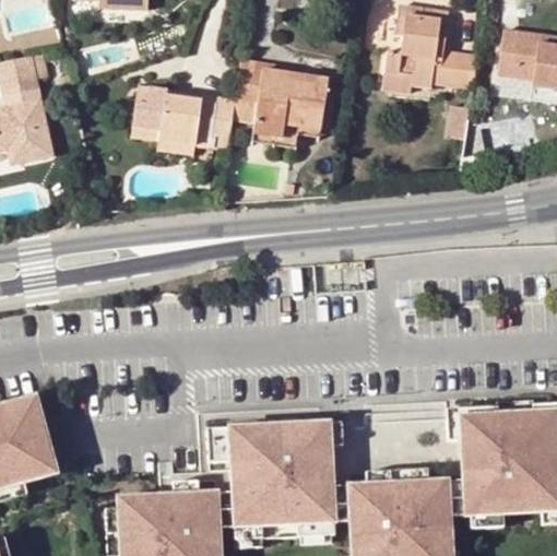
[(99,0),(99,8),(149,10),(149,0),(99,0)]
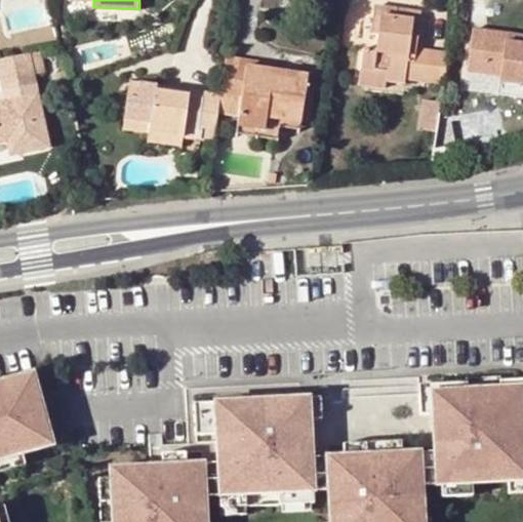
[(396,14),(398,7),(376,5),(371,32),(379,33),(377,48),(364,47),(362,66),(389,70),(388,79),(405,81),(406,76),(408,59),(414,62),(416,49),(409,48),(410,37),(417,38),(419,18),(396,14)]
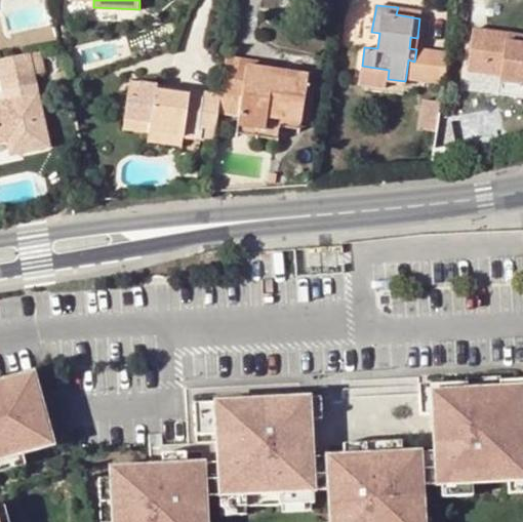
[(139,9),(93,7),(92,16),(138,18),(139,9)]
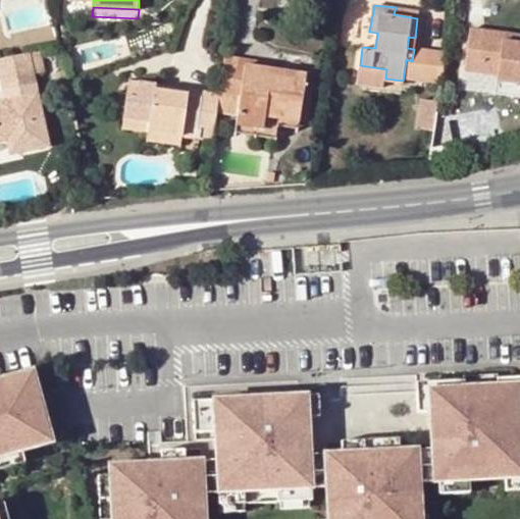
[(418,10),(396,7),(394,14),(417,18),(418,10)]
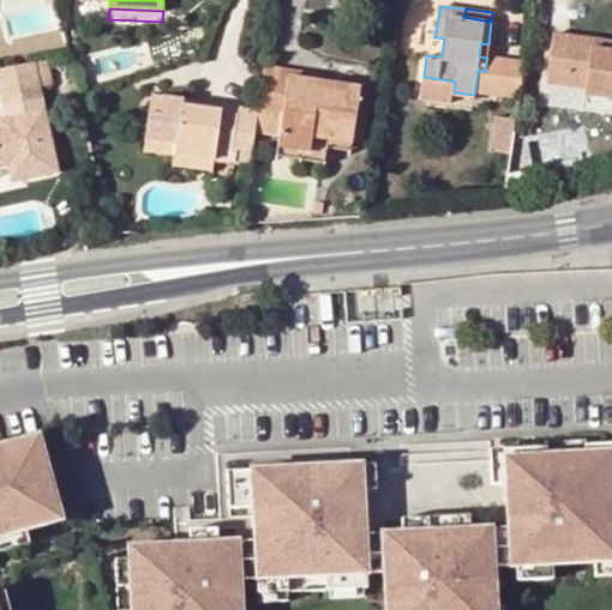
[(593,44),(594,37),(555,31),(549,80),(586,85),(586,92),(611,96),(611,38),(603,37),(603,47),(593,44)]
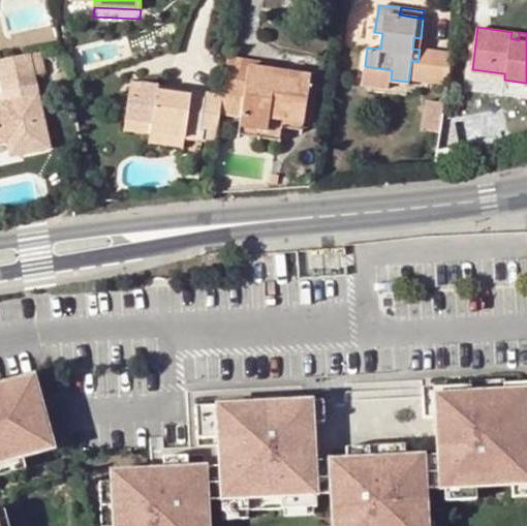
[(519,32),(512,32),(510,38),(519,40),(519,32)]
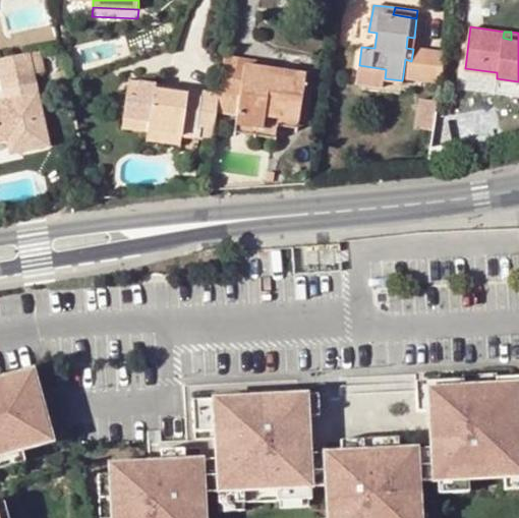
[(443,47),(413,43),(413,49),(411,61),(405,59),(403,75),(438,79),(443,47)]
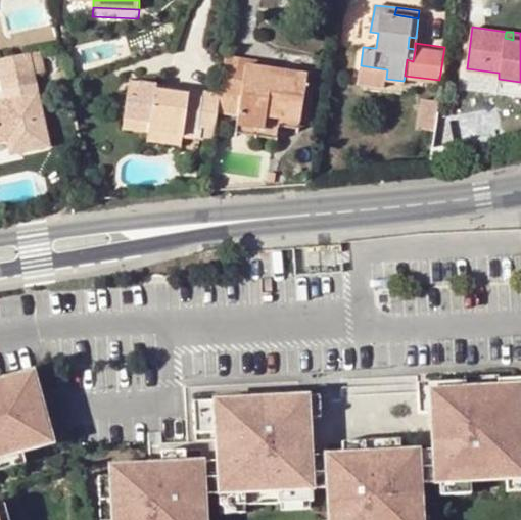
[(40,48),(31,50),(35,71),(44,68),(40,48)]
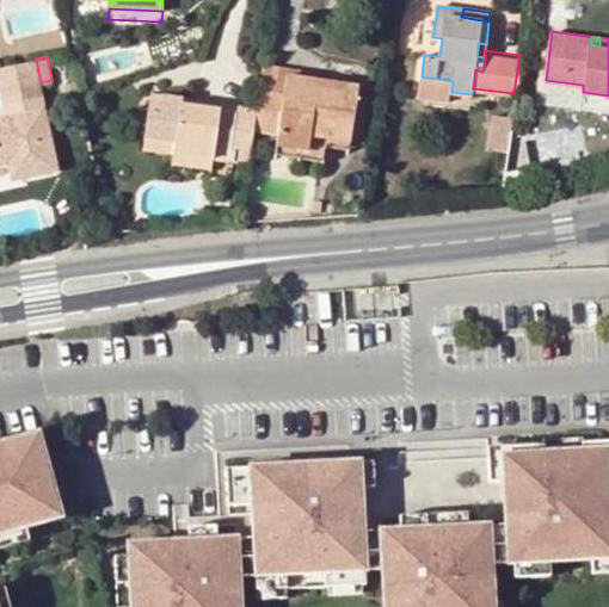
[(36,59),(0,66),(0,70),(6,99),(43,91),(41,82),(36,59)]
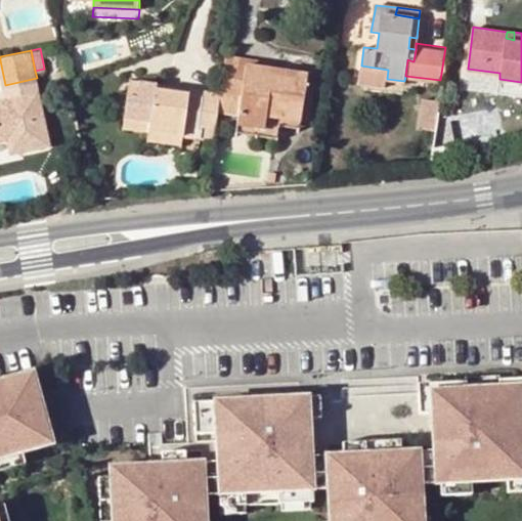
[(248,58),(226,54),(221,91),(241,95),(237,124),(265,129),(267,115),(302,121),(308,75),(273,70),(247,64),(248,58)]
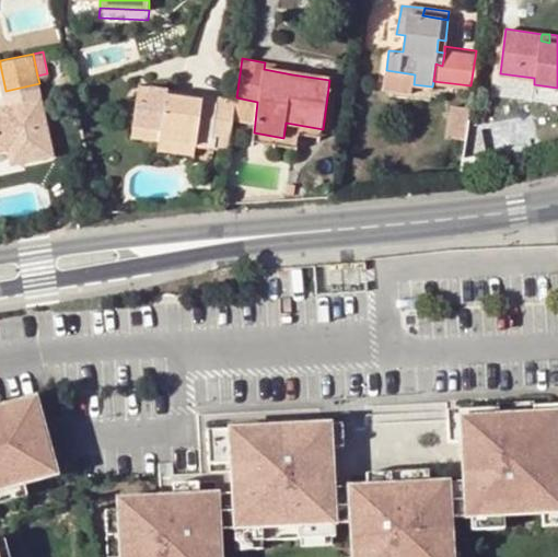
[(293,66),(265,62),(264,69),(292,74),(293,66)]
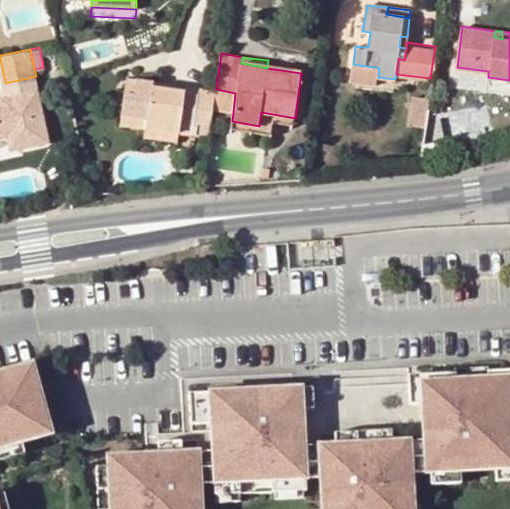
[(379,68),(353,64),(350,81),(377,83),(378,77),(379,68)]
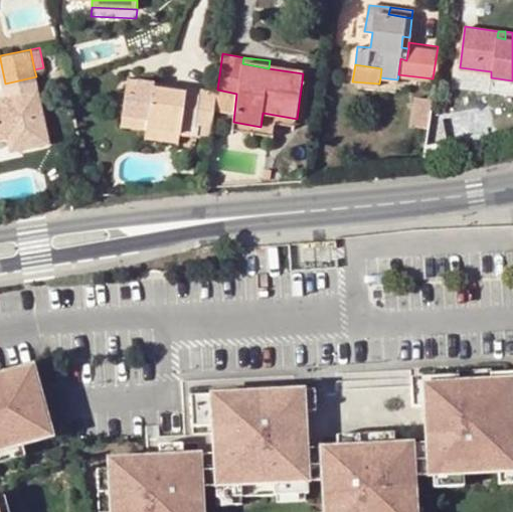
[(129,76),(127,95),(137,96),(139,78),(129,76)]
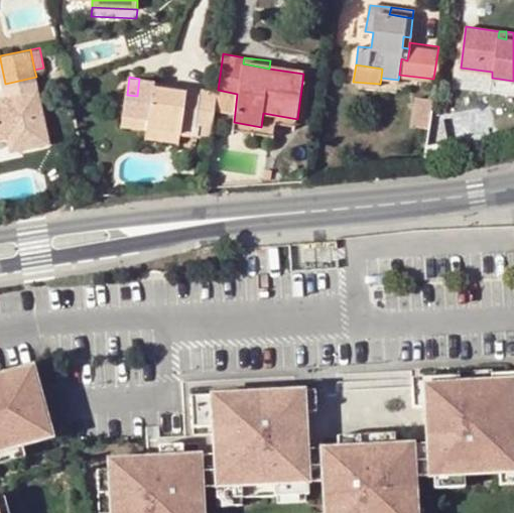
[(513,81),(492,78),(490,90),(513,93),(513,81)]
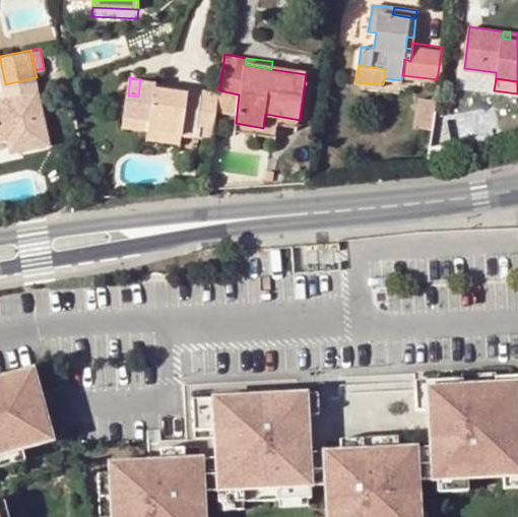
[(213,132),(218,98),(154,89),(156,81),(140,79),(138,97),(128,95),(124,120),(149,123),(148,131),(182,136),(183,128),(213,132)]
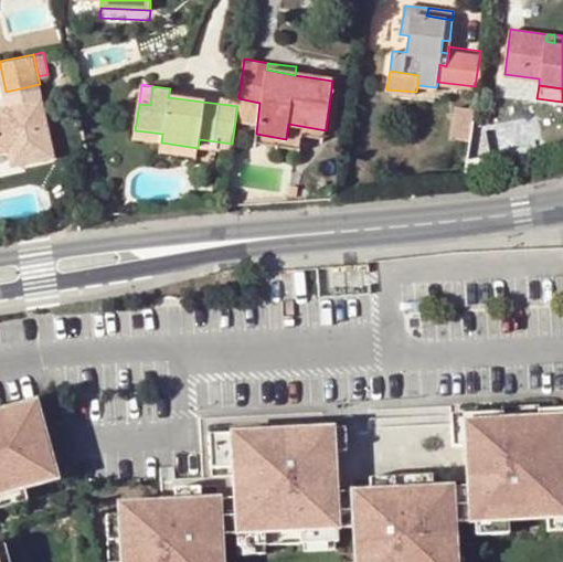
[(237,106),(238,98),(170,88),(168,97),(237,106)]
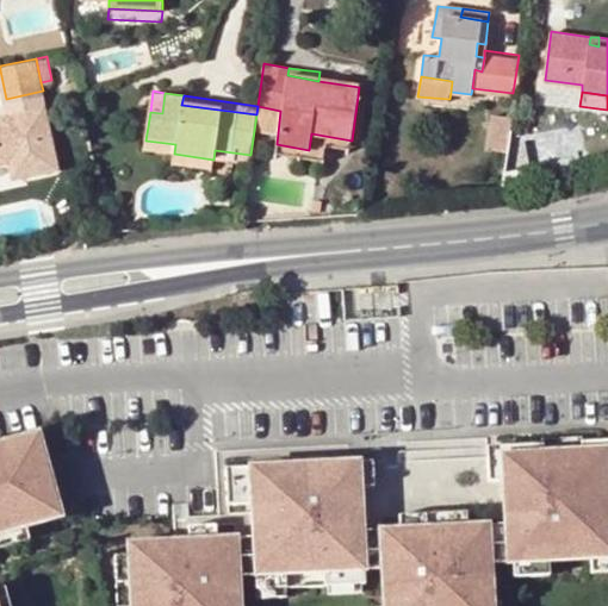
[(0,113),(0,151),(28,147),(33,174),(60,168),(45,104),(0,113)]
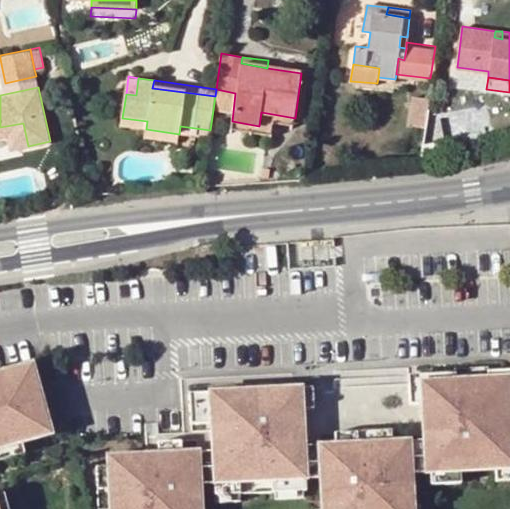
[(259,126),(232,121),(231,129),(271,134),(273,122),(294,125),(295,118),(261,112),(259,126)]
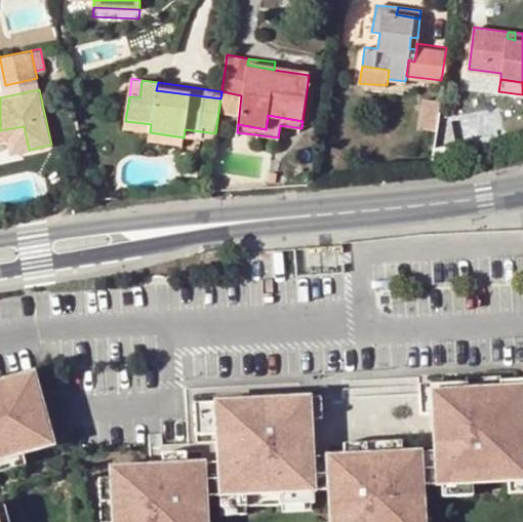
[(124,128),(150,132),(151,124),(125,121),(124,128)]
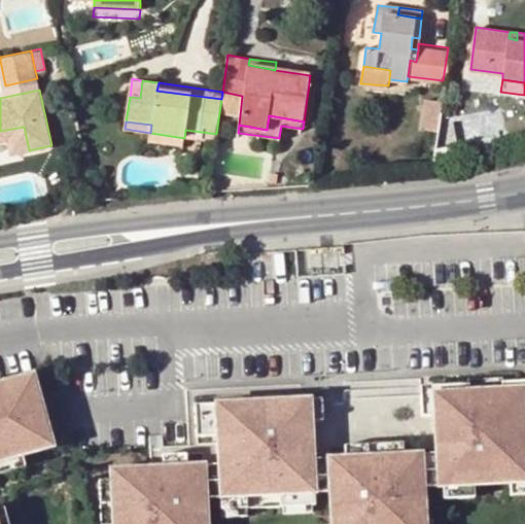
[(24,127),(0,131),(0,140),(3,139),(16,137),(21,151),(29,150),(24,127)]
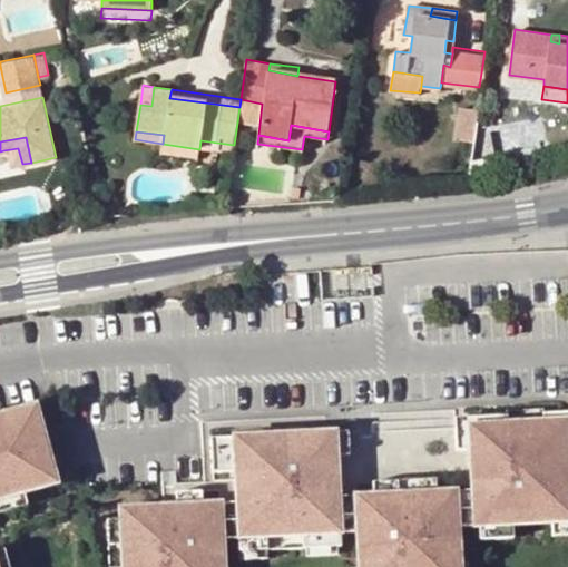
[(199,149),(233,154),(234,145),(201,140),(199,149)]
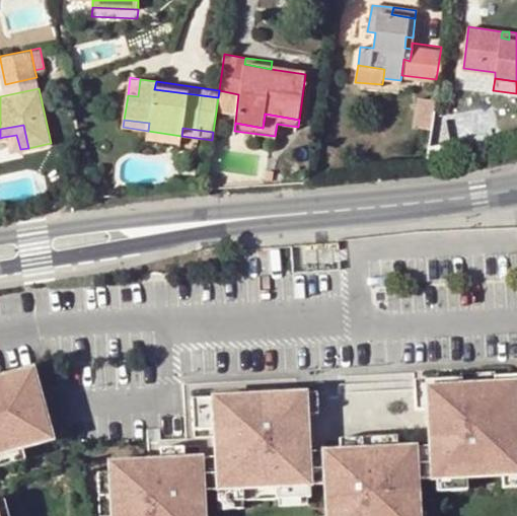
[(180,145),(181,136),(148,131),(146,140),(180,145)]
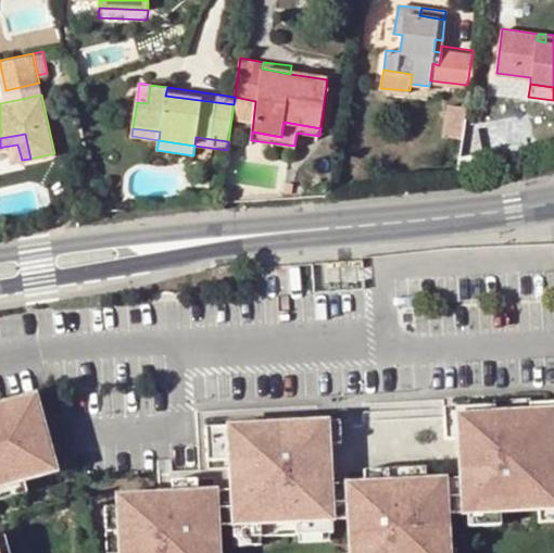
[(17,145),(3,147),(7,162),(9,163),(22,160),(17,145)]
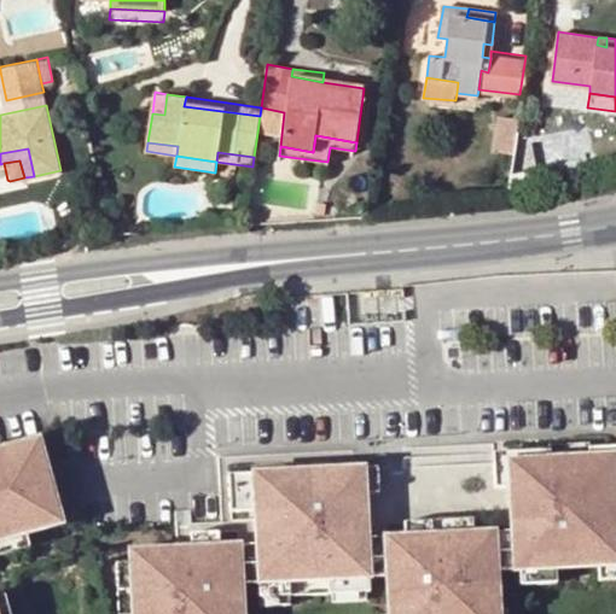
[(323,214),(324,203),(314,202),(313,211),(323,214)]
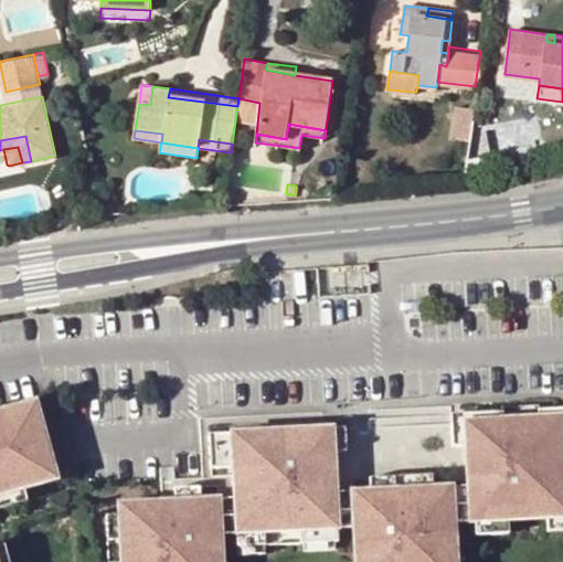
[(308,186),(296,186),(295,195),(294,200),(307,199),(308,186)]
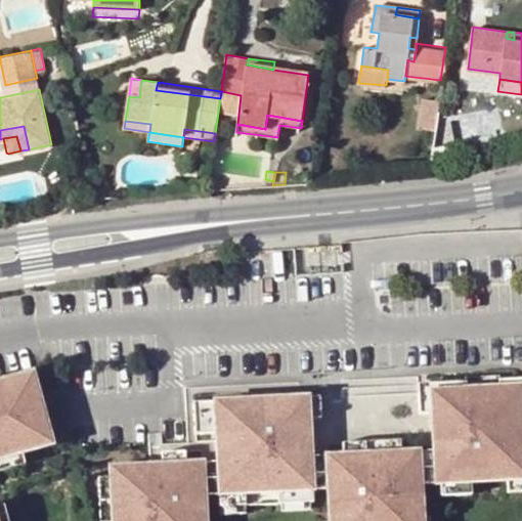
[(106,186),(94,187),(95,197),(107,197),(106,186)]
